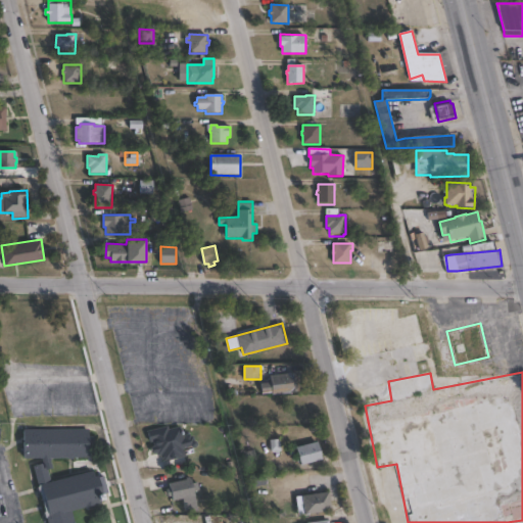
[(299,392),(273,394),(273,392),(263,393),(262,383),(272,382),(271,375),(297,373),(299,392)]
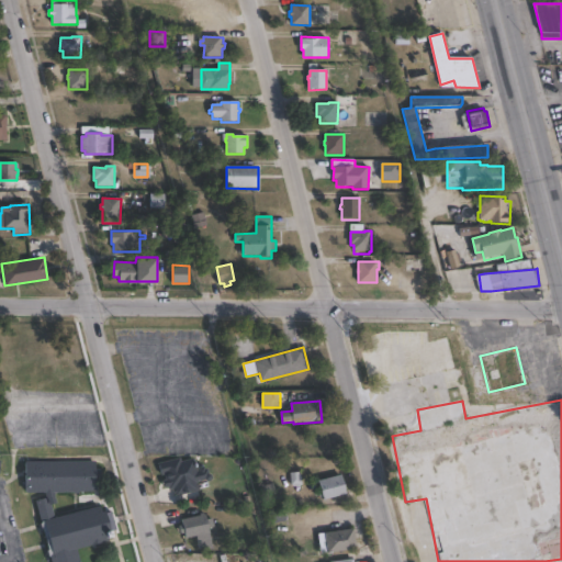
[(180,458),(181,461),(193,458),(194,464),(197,464),(199,473),(195,473),(198,483),(195,483),(198,490),(176,495),(175,487),(171,489),(170,486),(165,487),(163,480),(166,480),(165,474),(161,475),(159,463),(180,458)]
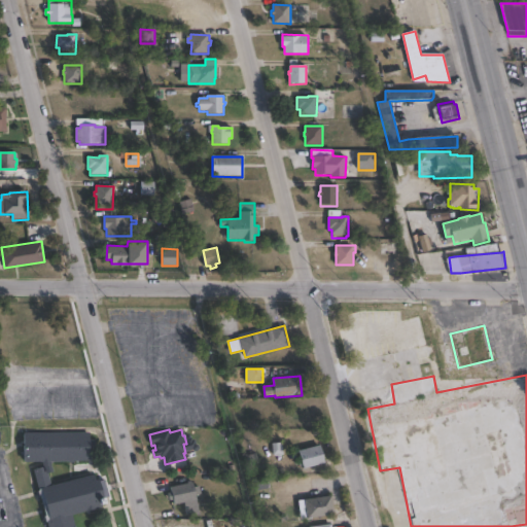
[(90,432),(90,441),(94,441),(94,452),(91,452),(91,461),(50,461),(53,470),(48,472),(51,484),(38,488),(34,468),(43,468),(43,461),(25,461),(24,433),(90,432)]
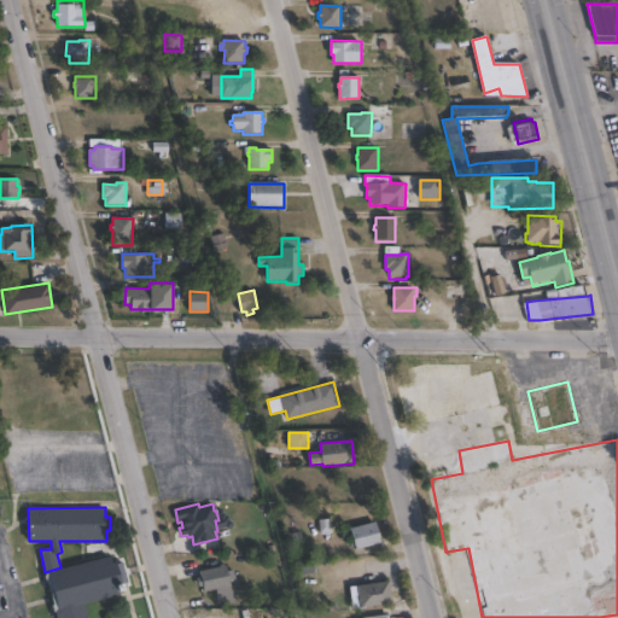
[(382,542),(356,549),(350,529),(375,522),(382,542)]
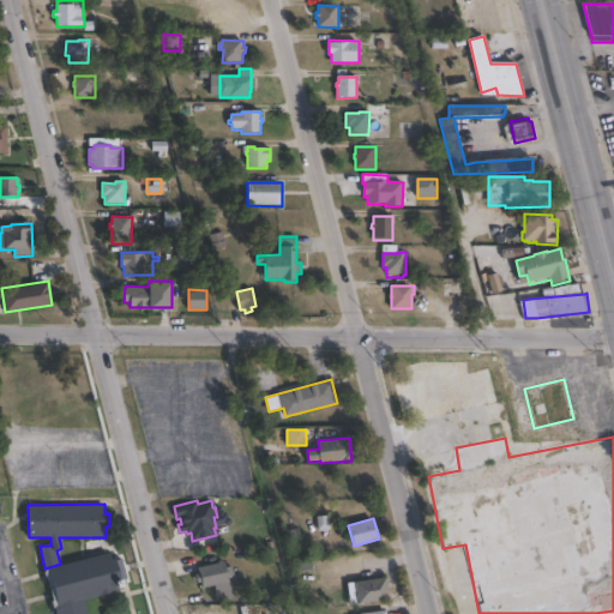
[(110,553),(112,559),(116,558),(121,578),(116,579),(119,590),(84,600),(88,613),(55,613),(54,606),(59,605),(49,569),(110,553)]
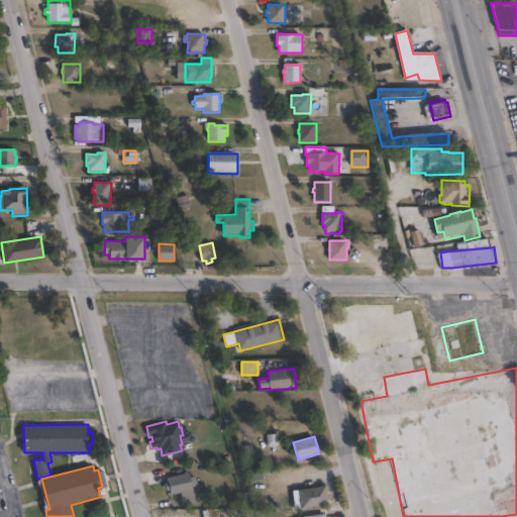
[(188,472),(188,473),(189,473),(190,477),(195,476),(197,485),(192,486),(194,492),(189,493),(189,491),(171,495),(170,490),(167,491),(165,483),(168,483),(167,478),(185,474),(184,472),(188,472)]
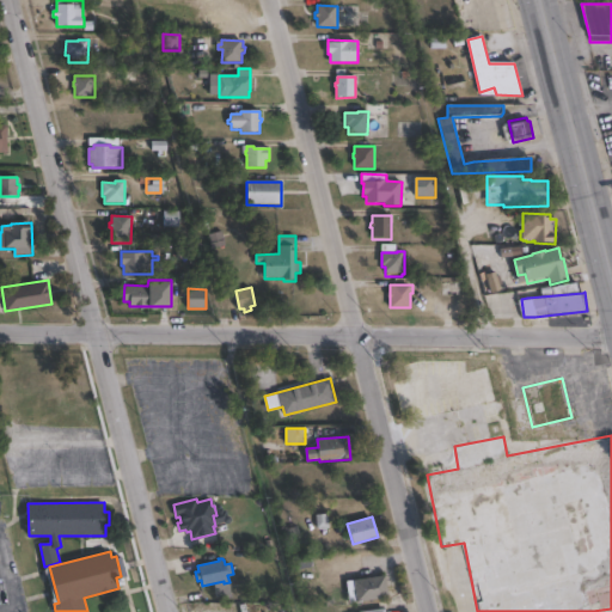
[(389,598),(356,603),(354,580),(386,575),(389,598)]
